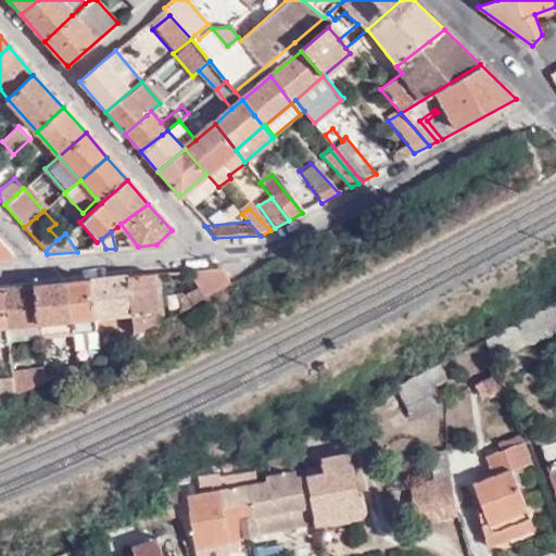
[(101,239),(97,242),(93,244),(93,250),(105,249),(101,239)]
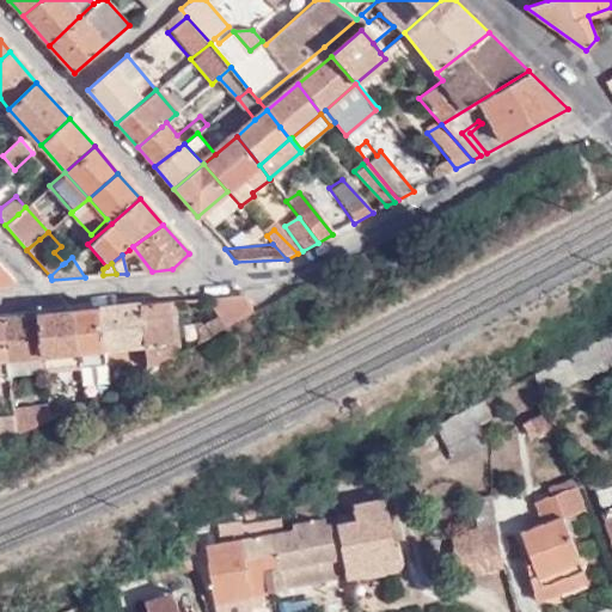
[(0,283),(12,283),(0,269),(0,283)]
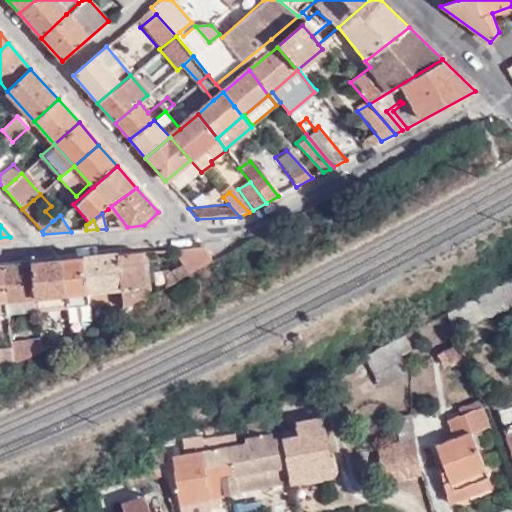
[(213,261),(205,247),(201,248),(175,250),(184,264),(190,274),(213,261)]
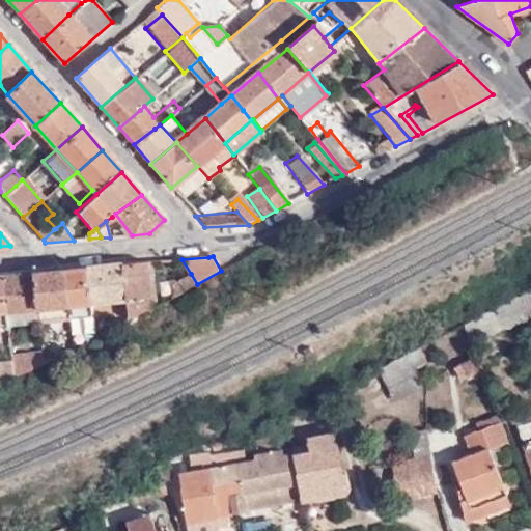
[(151,307),(147,262),(143,263),(122,266),(127,302),(127,307),(128,319),(151,307)]
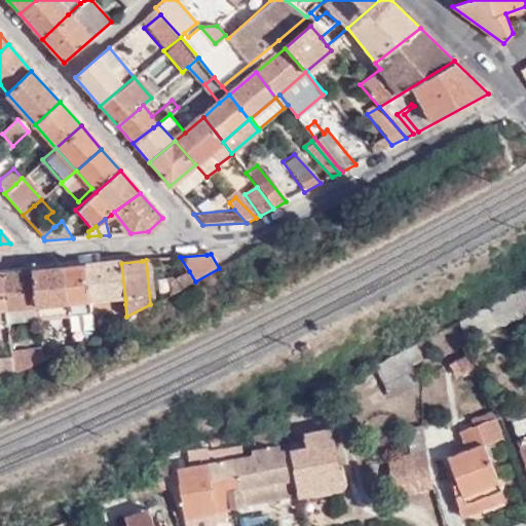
[(120,300),(118,263),(82,266),(85,302),(120,300)]
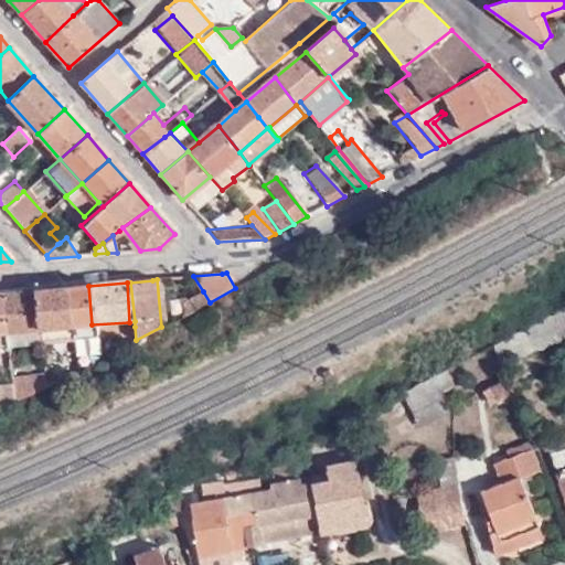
[(92,324),(88,286),(63,288),(66,326),(68,339),(93,336),(92,324)]
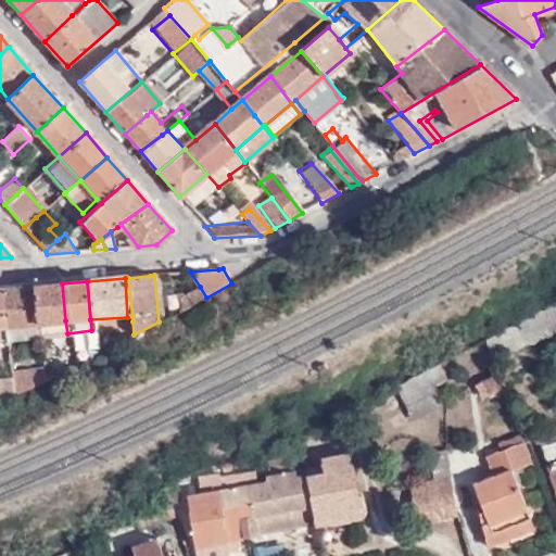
[(35,324),(65,320),(62,283),(47,285),(32,286),(35,324)]
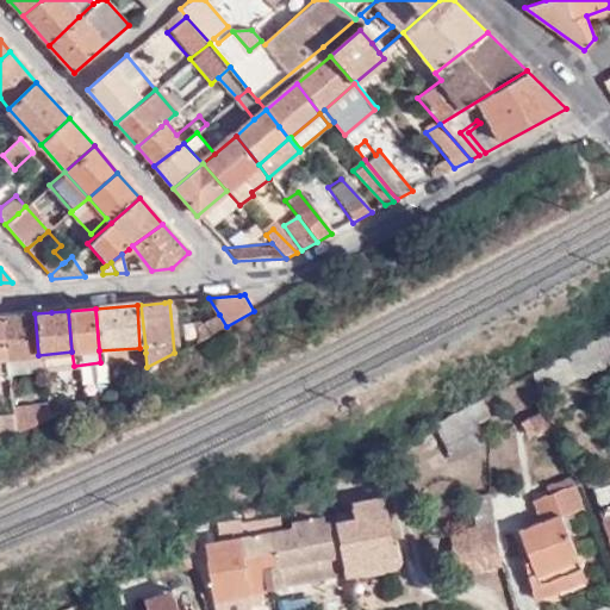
[(0,318),(4,359),(38,355),(35,313),(0,317),(0,318)]
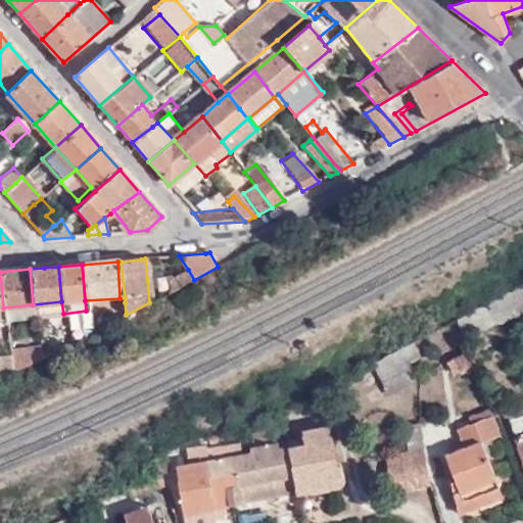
[(194,280),(188,270),(169,280),(169,292),(194,280)]
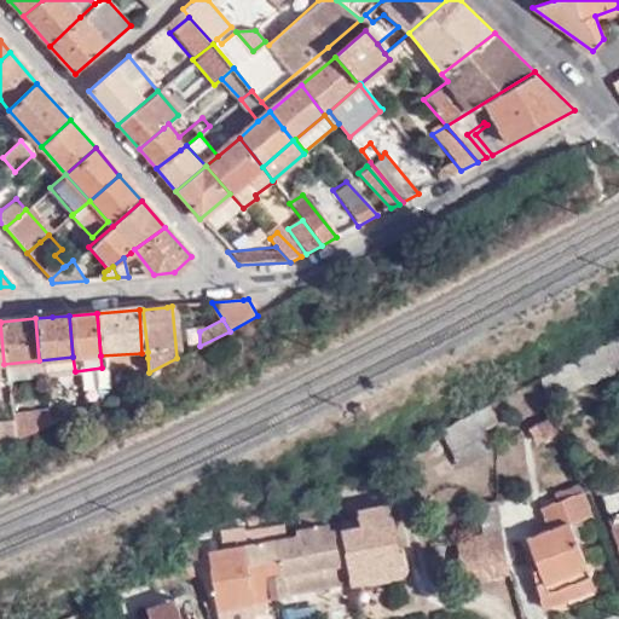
[(75,372),(75,371),(73,357),(39,360),(40,375),(75,372)]
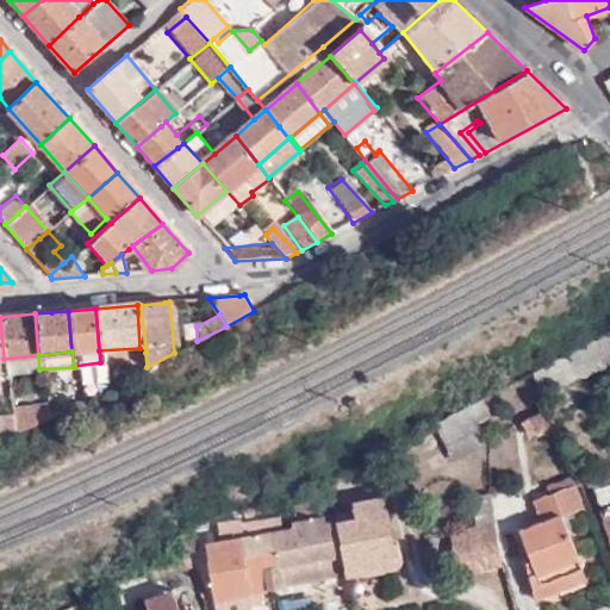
[(39,369),(38,355),(4,359),(5,373),(39,369)]
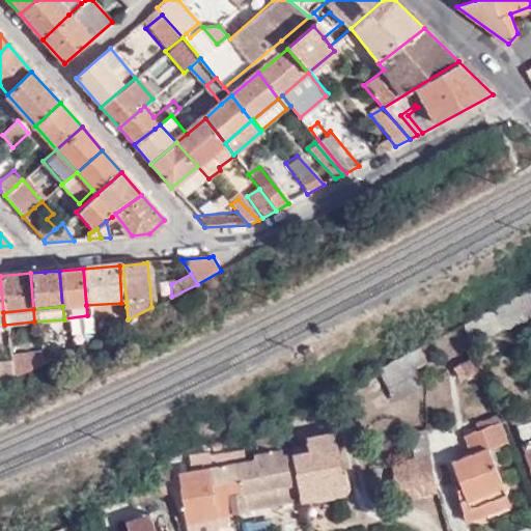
[(419,345),(407,353),(413,367),(426,361),(419,345)]
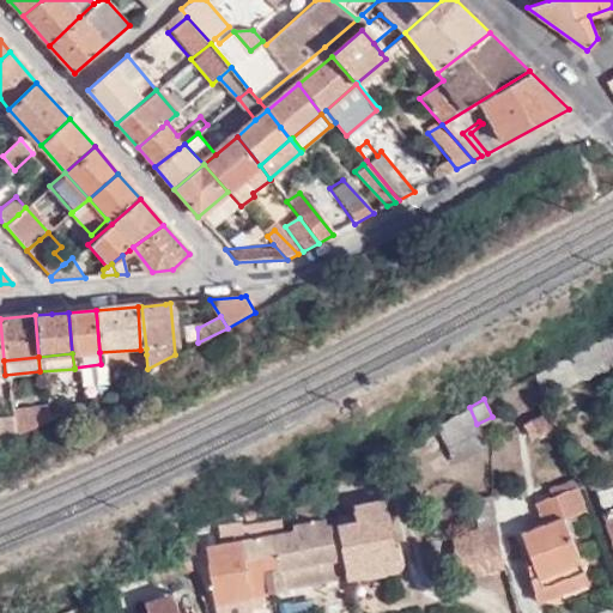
[(43,423),(42,407),(7,411),(8,419),(10,437),(43,423)]
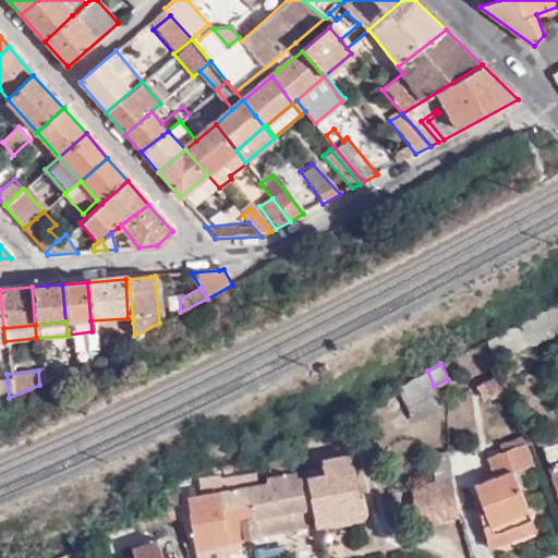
[(427,371),(397,386),(412,421),(435,407),(431,395),(437,391),(434,386),(427,371)]
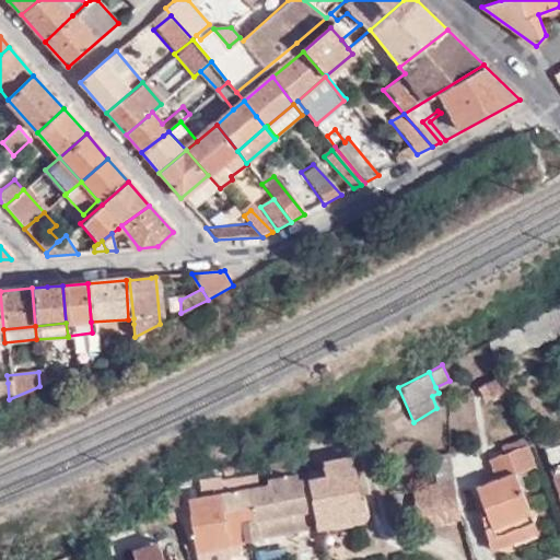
[(498,375),(475,387),(480,399),(503,387),(498,375)]
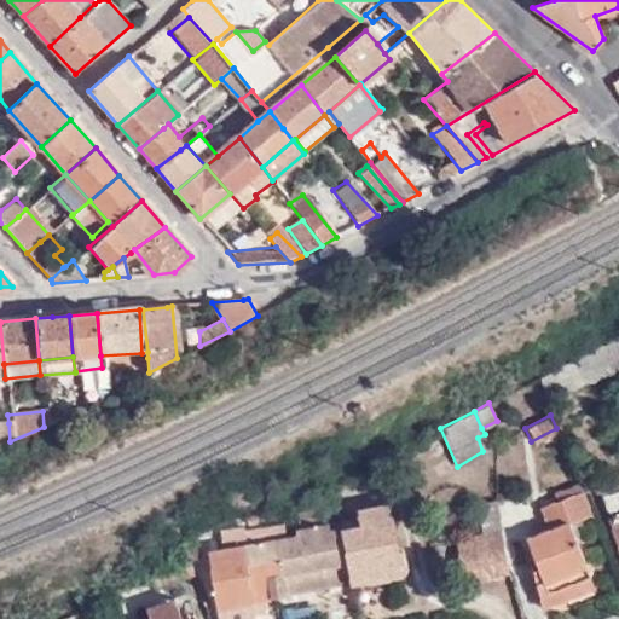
[(591,515),(582,490),(541,507),(548,530),(526,538),(533,557),(537,570),(532,571),(541,608),(563,600),(560,589),(589,577),(568,526),(591,515)]
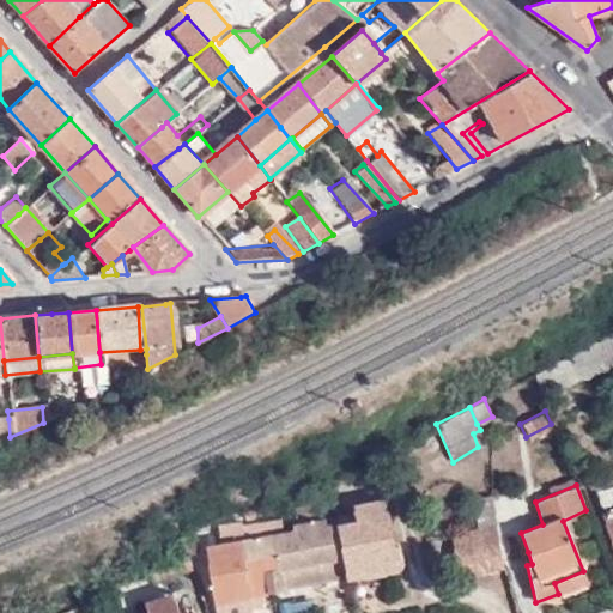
[(612,487),(594,496),(612,547),(612,487)]
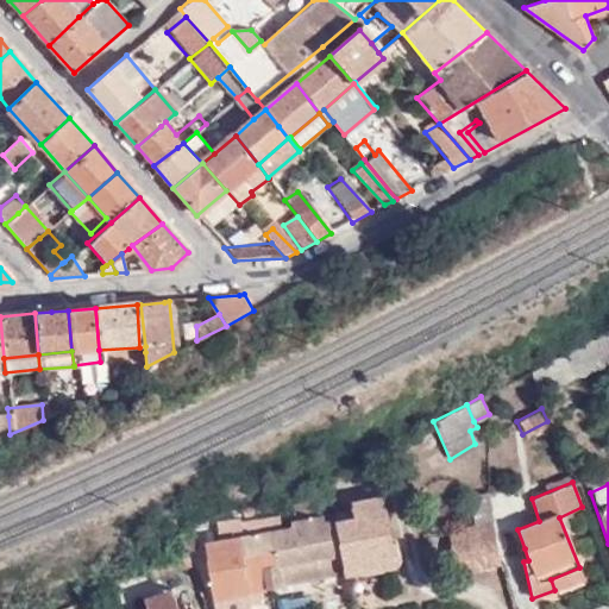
[(456,576),(500,569),(488,496),(468,500),(472,528),(447,533),(456,576)]
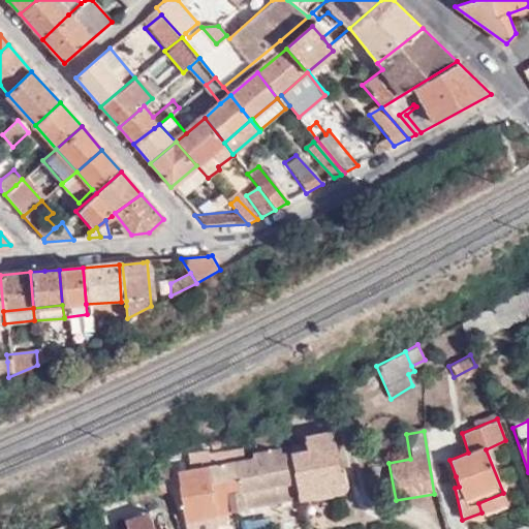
[(334,471),(330,450),(327,434),(308,436),(309,443),(303,444),(305,450),(294,452),(301,499),(301,501),(339,495),(348,489),(346,472),(339,469),(340,470),(334,471)]
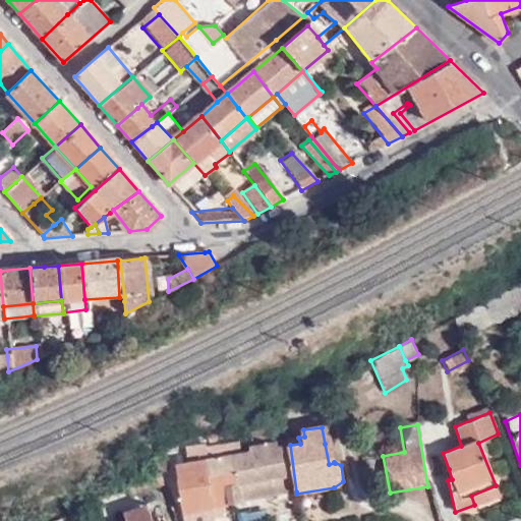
[(242,502),(296,491),(290,445),(289,439),(276,441),(273,428),(250,431),(252,445),(249,446),(250,451),(233,455),(242,502)]
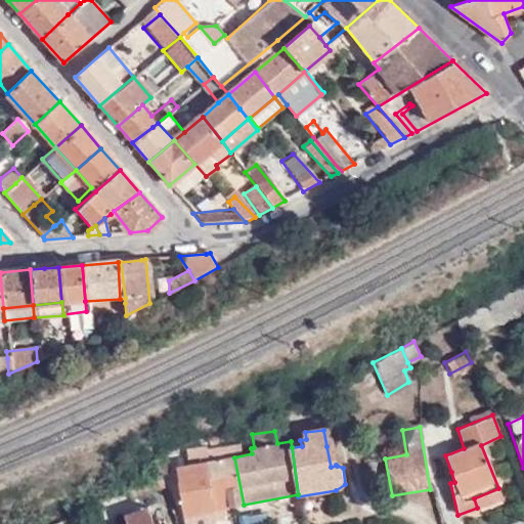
[(333,445),(326,446),(331,467),(337,466),(336,465),(333,445)]
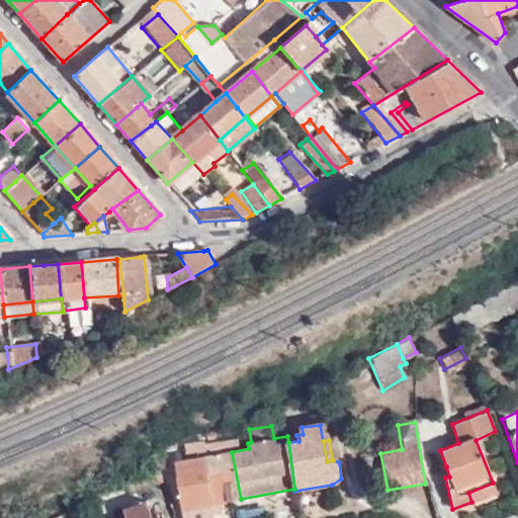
[(239,500),(241,499),(232,452),(231,446),(220,448),(219,442),(186,447),(188,460),(176,462),(184,511),(231,503),(231,501),(239,500)]
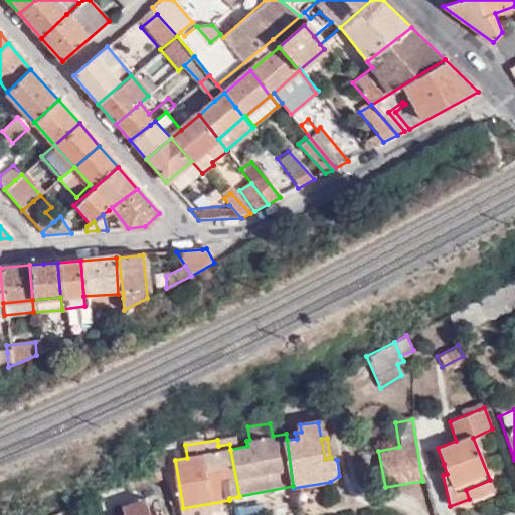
[(494,489),(490,480),(466,490),(469,499),(494,489)]
